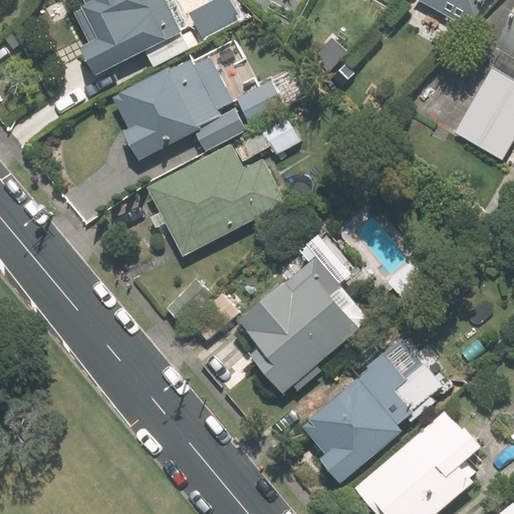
[(85,0),(88,5),(83,7),(85,9),(76,13),(91,43),(83,47),(97,74),(147,49),(156,67),(191,49),(182,32),(195,25),(181,0),(85,0)]
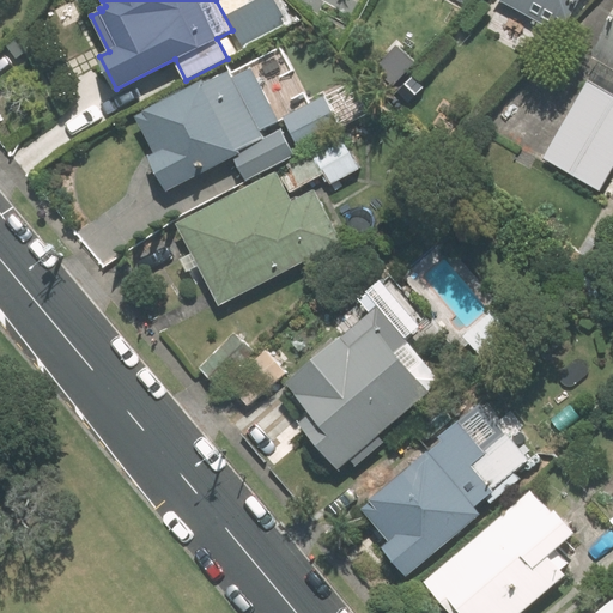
[(256,0),(230,14),(248,48),(295,23),(281,0),(256,0)]
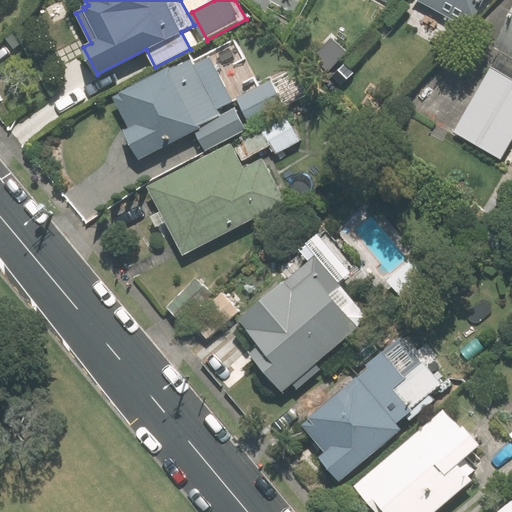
[(486,0),(427,0),(473,25),(486,0)]
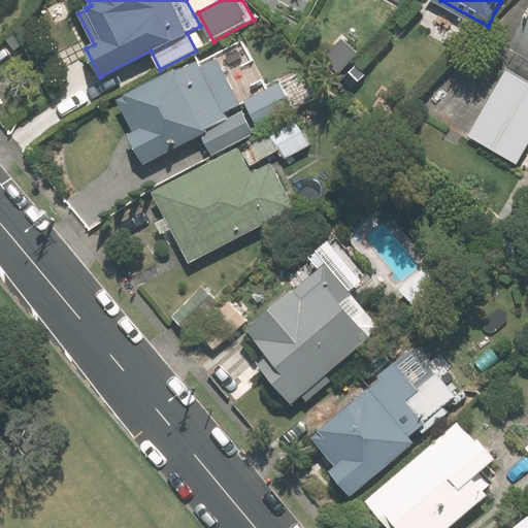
[(527,17),(498,72),(505,75),(470,139),(519,167),(527,151),(527,17)]
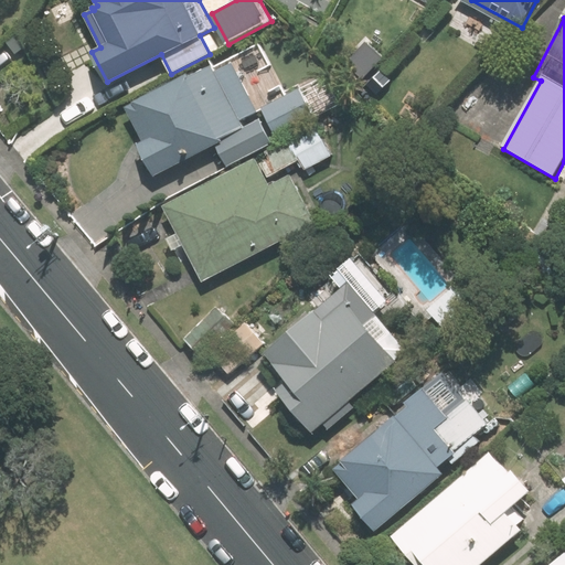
[(370,42),(352,62),(371,78),(387,59),(370,42)]
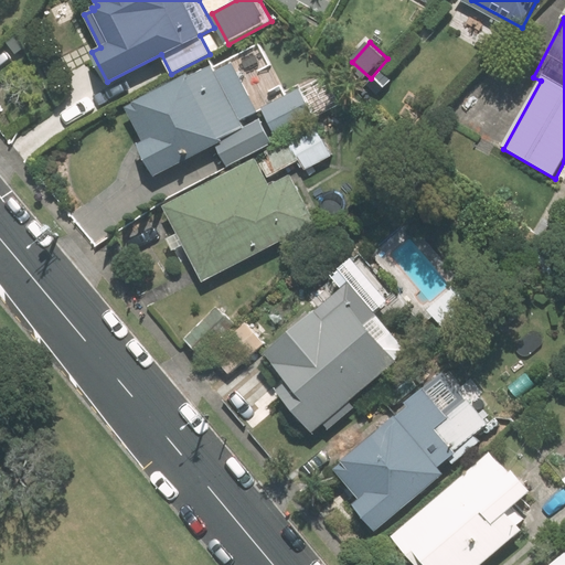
[(257,112),(233,63),(215,73),(213,66),(190,78),(189,75),(127,107),(145,141),(140,144),(156,176),(223,140),(221,138),(244,126),(241,120),(257,112)]
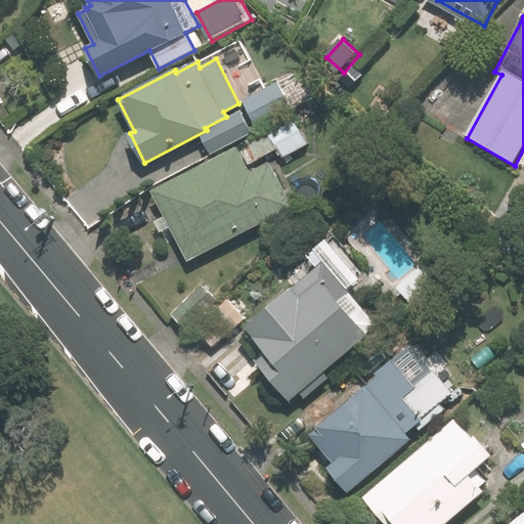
[(351,68),(336,83),(345,92),(360,77),(351,68)]
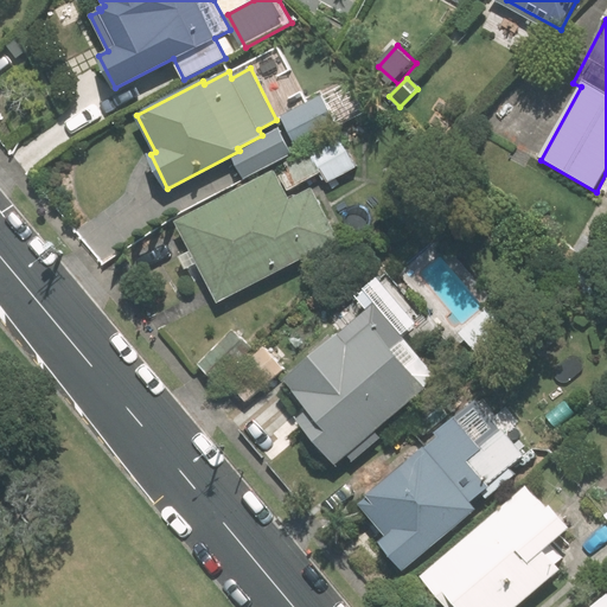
[(283,116),(300,147),(339,127),(324,96),(283,116)]
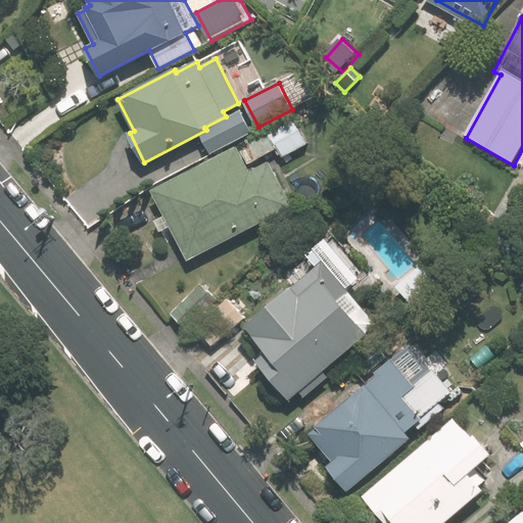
[(291,120),(246,143),(249,149),(242,153),(247,164),(278,148),(282,157),(305,145),(291,120)]
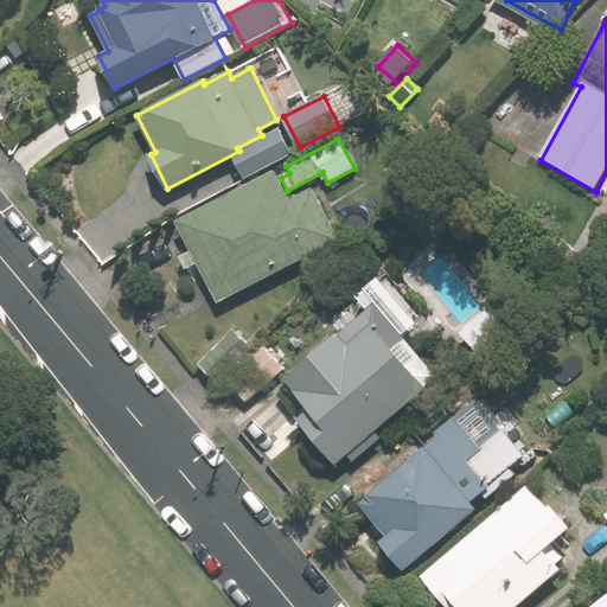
[(273,172),(174,223),(216,304),(336,242),(308,190),(287,200),(273,172)]
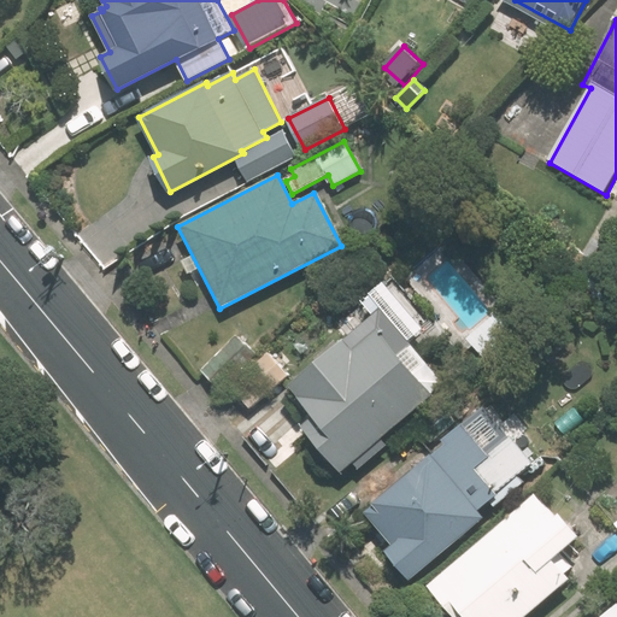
[(299,424),(338,470),(428,394),(395,356),(409,345),(376,306),(285,383),(311,415),(299,424)]
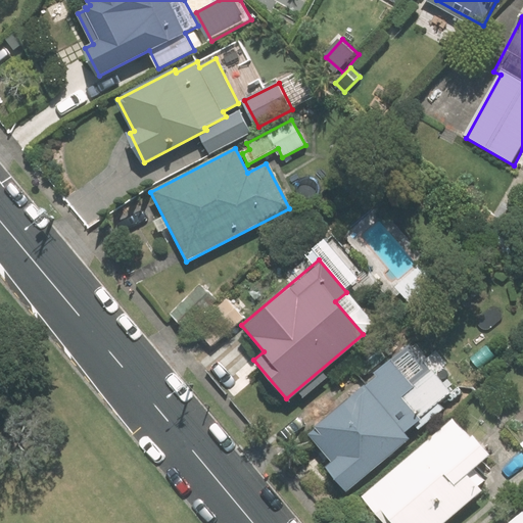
[(173,317),(189,332),(218,302),(201,286),(173,317)]
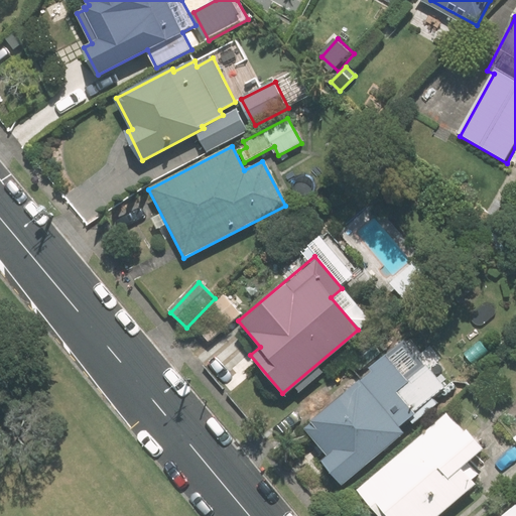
[(227,297),(194,325),(210,344),(242,316),(227,297)]
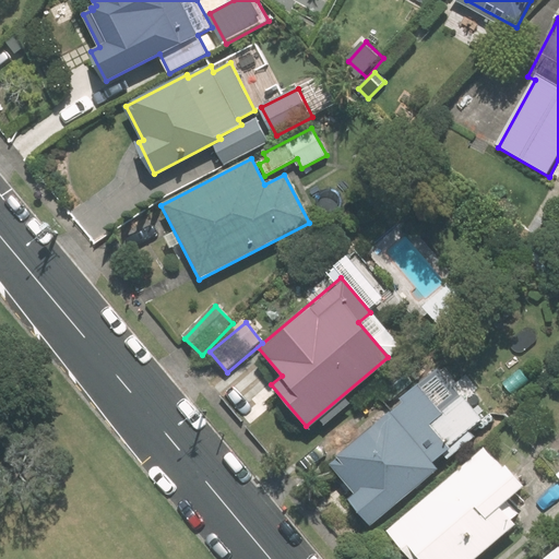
[(430,400),(417,383),(400,397),(403,401),(389,413),(387,411),(326,461),(353,492),(346,498),(369,525),(436,468),(430,461),(441,452),(448,460),(475,437),(467,429),(482,418),(455,388),(430,400)]
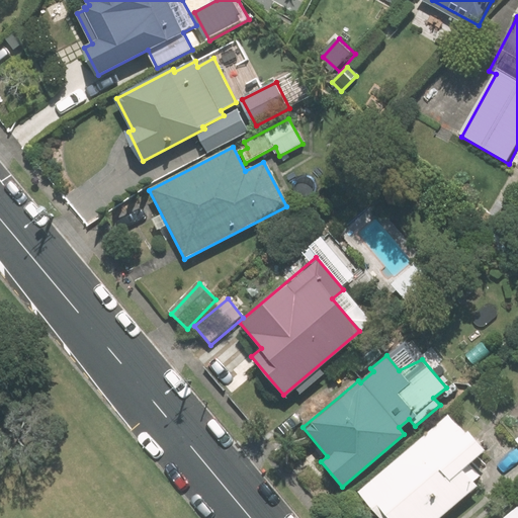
[(448,415),(356,491),(378,517),(437,517),(477,486),(471,479),(480,472),(478,469),(484,464),(477,455),(484,449),(467,430),(463,433),(448,415)]
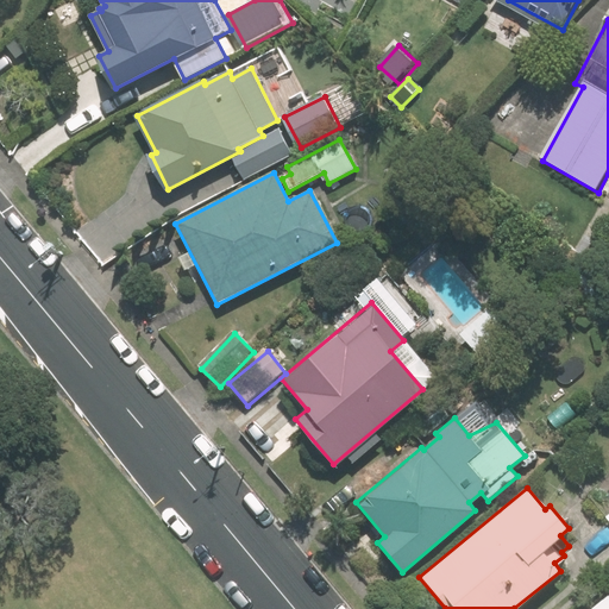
[(608,608),(608,596),(592,608),(608,608)]
